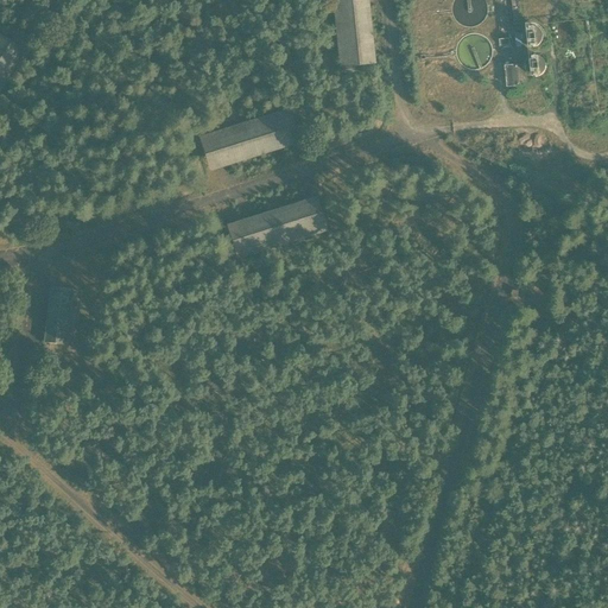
[(333,0),(340,69),(379,65),(374,6),(360,7),(359,0),(333,0)]
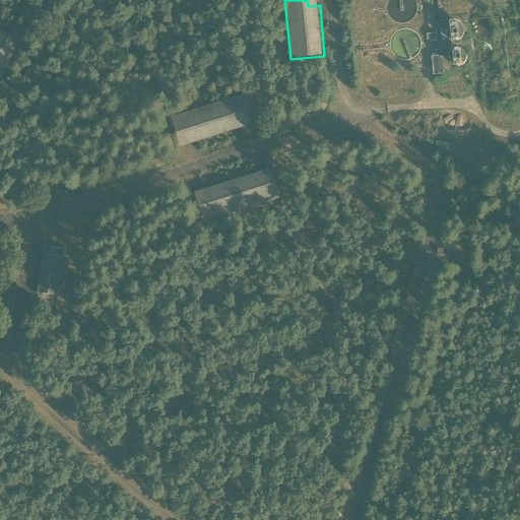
[(452,41),(455,41),(459,41),(462,38),(464,35),(464,30),(462,26),(459,24),(456,23),(452,24),(449,26),(447,30),(447,35),(449,38),(452,41)]
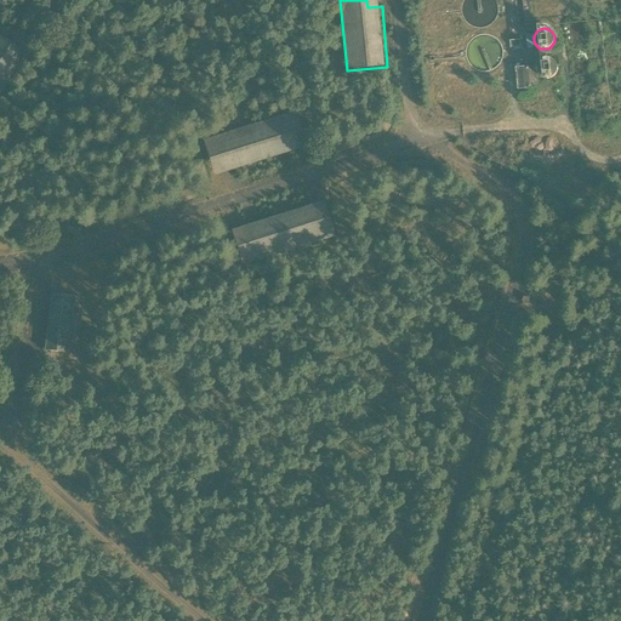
[(0,98),(29,51),(0,33),(0,98)]
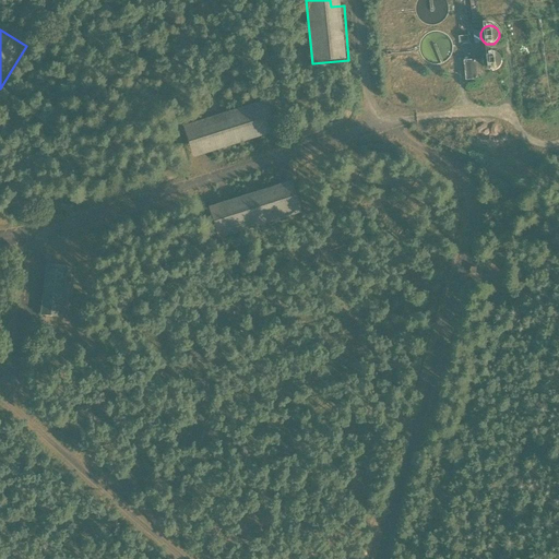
[(488,70),(492,71),(497,70),(500,68),(502,64),(502,60),(500,56),(497,54),(492,52),(489,54),(485,56),(484,59),(484,63),(485,68),(488,70)]
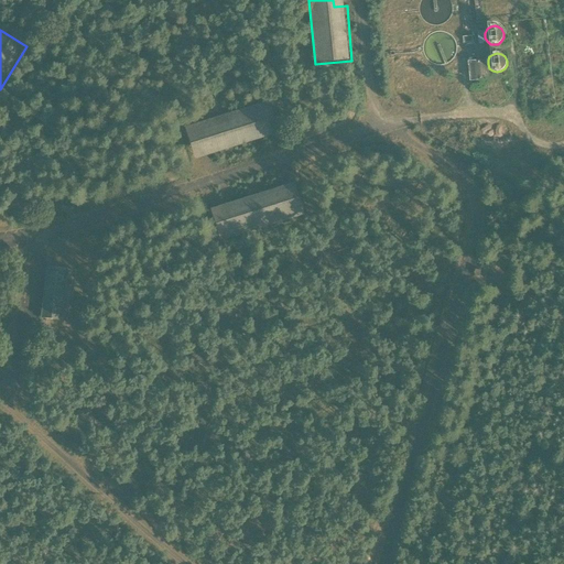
[(487,60),(481,61),(480,60),(468,62),(470,82),(483,80),(483,75),(488,75),(487,60)]
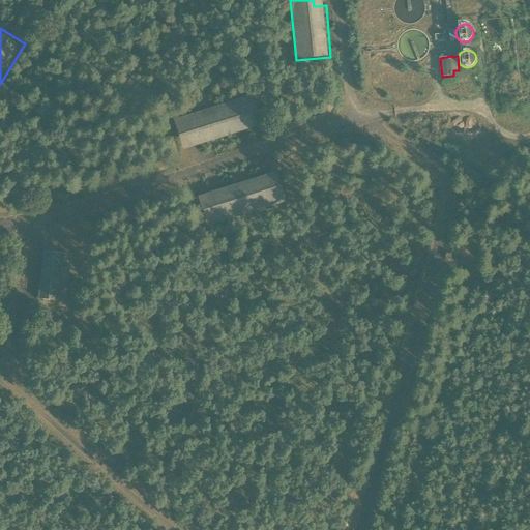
[(183,148),(263,125),(255,95),(174,118),(183,148)]
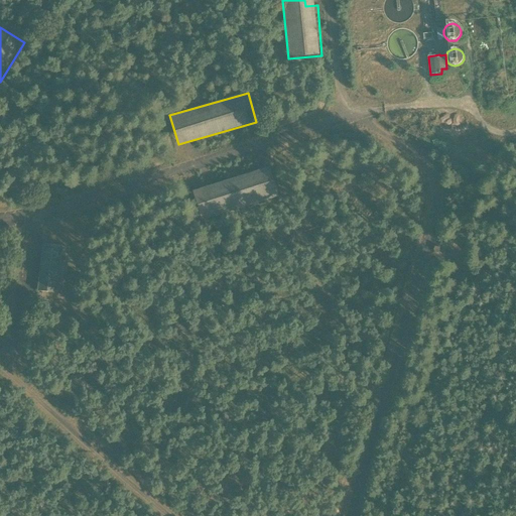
[(197,187),(204,214),(281,194),(274,167),(197,187)]
